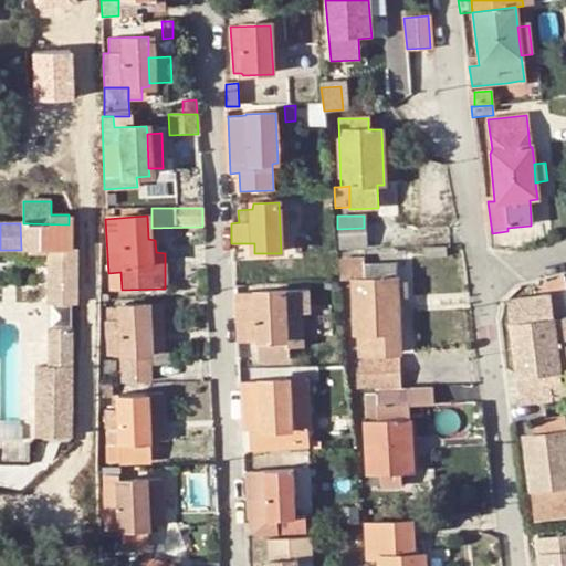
[(20,223),(21,250),(50,252),(49,303),(76,305),(76,249),(70,248),(69,224),(23,223),(20,223)]
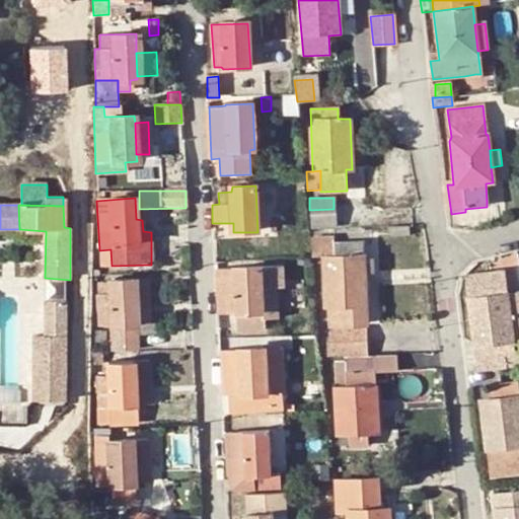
[(309,210),(309,228),(335,227),(334,209),(309,210)]
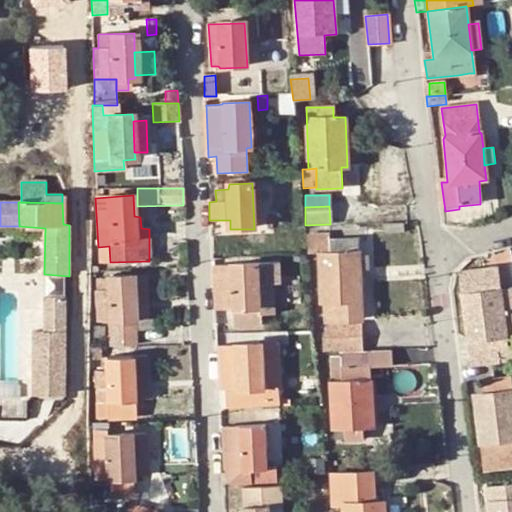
[(403,222),(383,223),(384,234),(403,233),(403,222)]
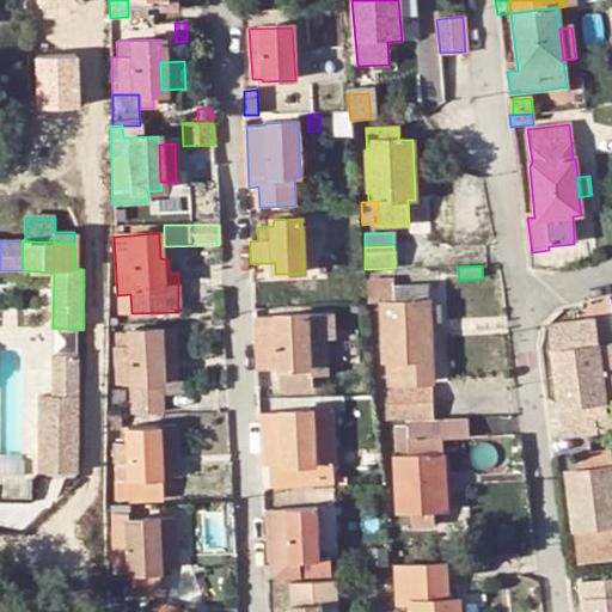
[(428,322),(428,305),(428,286),(395,287),(393,279),(366,280),(369,304),(378,304),(381,365),(385,365),(386,384),(430,381),(429,354),(428,322)]
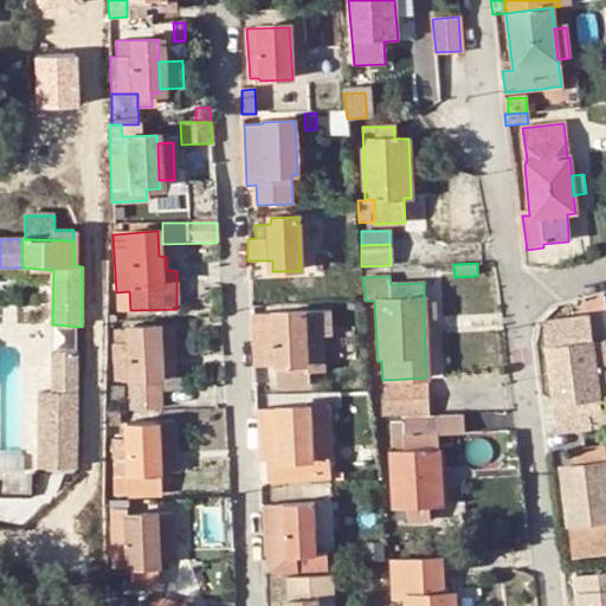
[(437,302),(424,302),(424,318),(438,318),(437,302)]
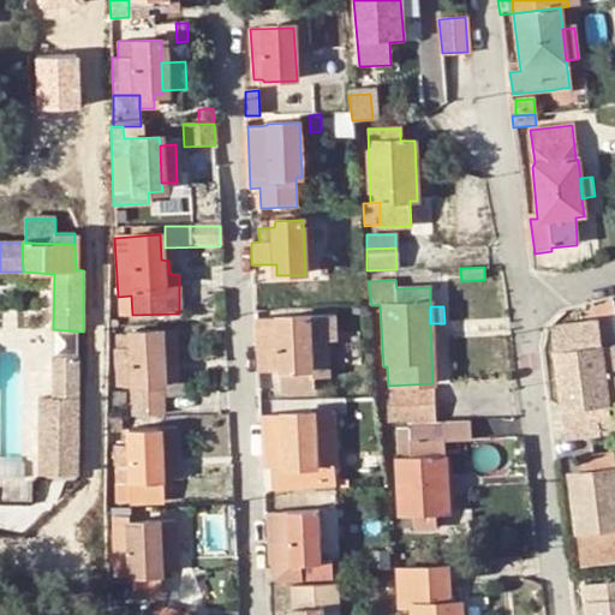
[(269,310),(255,311),(255,321),(270,321),(269,310)]
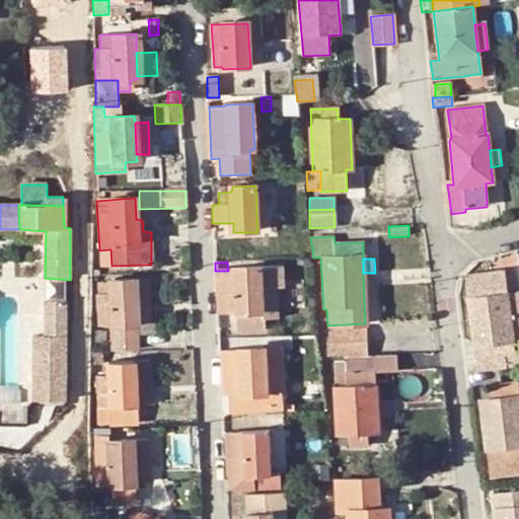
[(228,271),(215,271),(217,315),(237,314),(238,329),(263,329),(263,320),(262,290),(276,289),(284,289),(283,268),(228,271)]
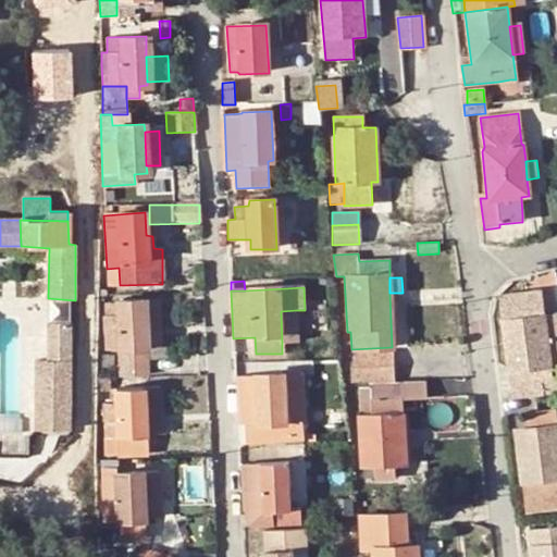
[(160,347),(158,300),(115,301),(115,316),(102,317),(104,350),(119,350),(120,375),(148,374),(146,348),(160,347)]
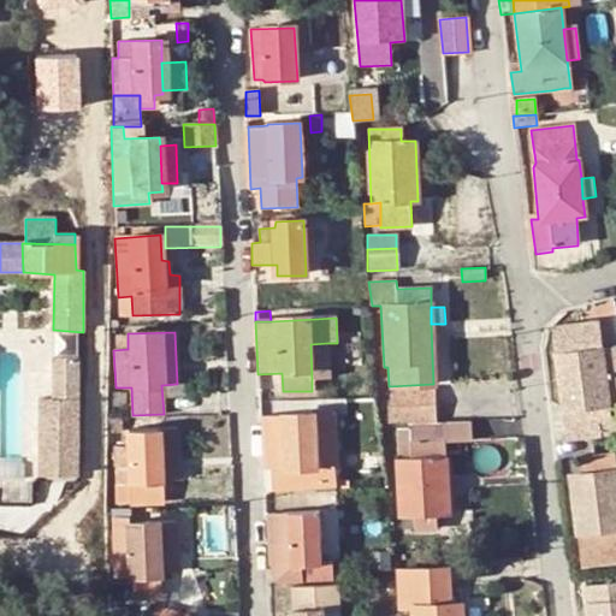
[(608,406),(600,349),(588,350),(587,336),(567,338),(568,353),(555,355),(568,445),(599,439),(596,409),(608,409),(608,406)]
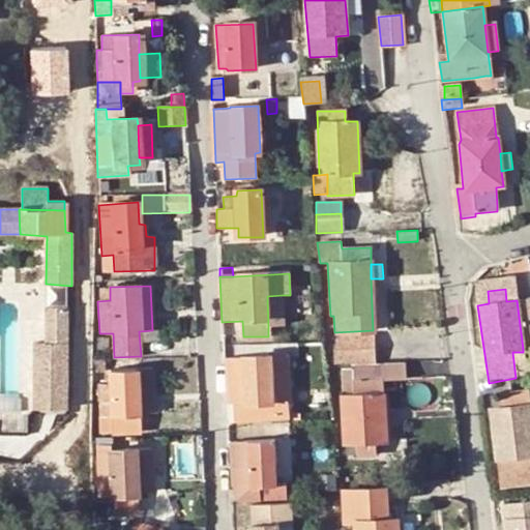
[(282,295),(267,296),(268,327),(283,327),(282,295)]
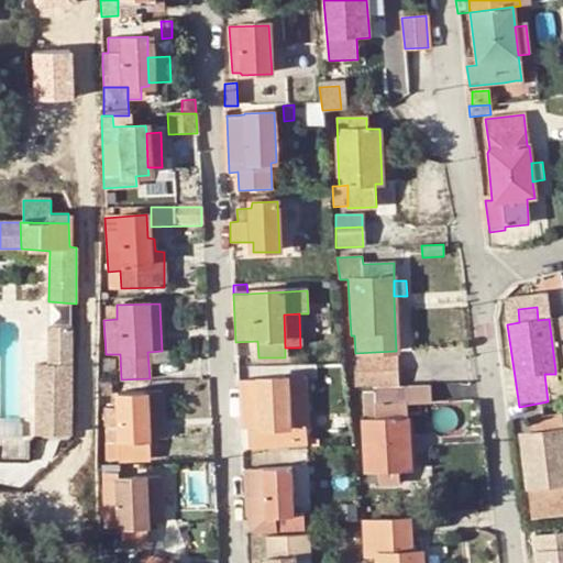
[(36,432),(74,432),(73,316),(47,316),(48,361),(35,361),(36,432)]
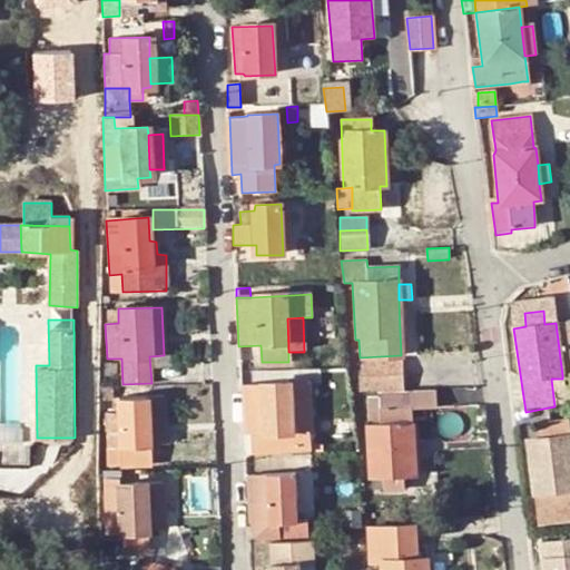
[(569,333),(569,321),(556,323),(562,375),(569,373),(569,333)]
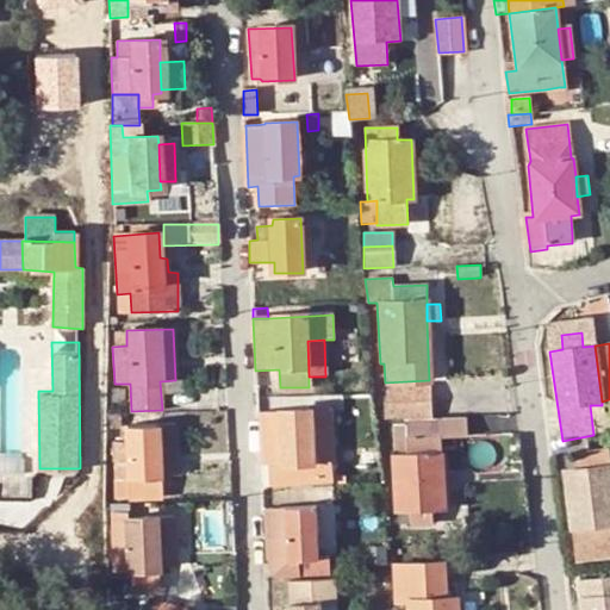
[(385,398),(385,417),(429,416),(429,386),(388,387),(390,398),(385,398)]
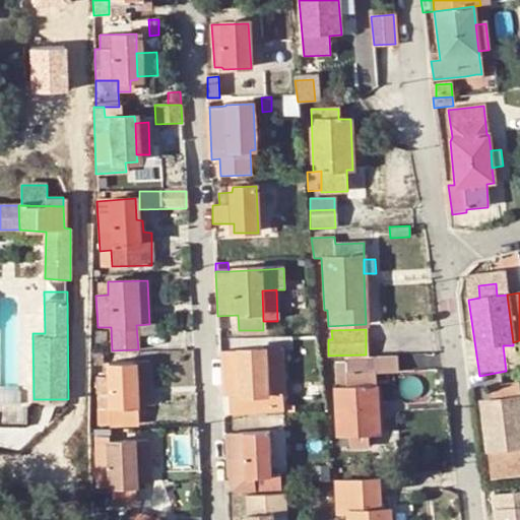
[(104,332),(90,333),(89,345),(105,344),(104,332)]
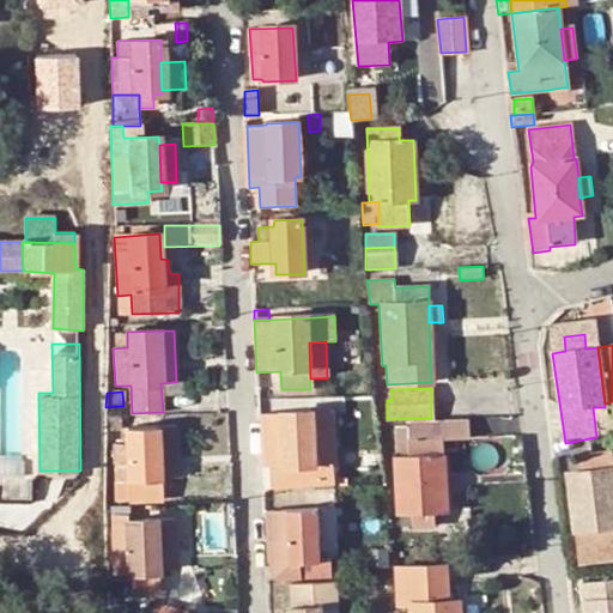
[(314,466),(333,466),(335,466),(332,411),(311,412),(314,466)]
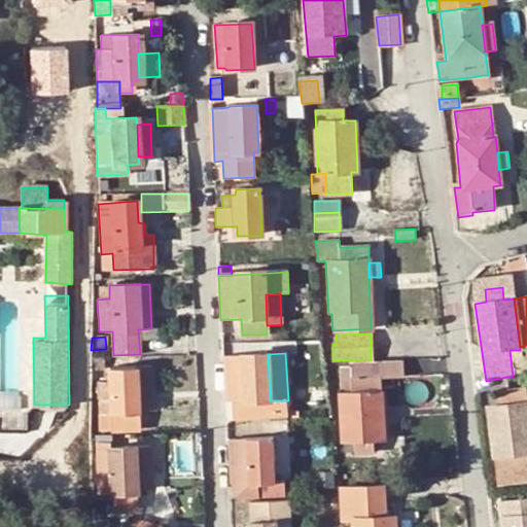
[(270,400),(268,354),(224,357),(226,401),(233,402),(234,422),(287,418),(286,400),(270,400)]
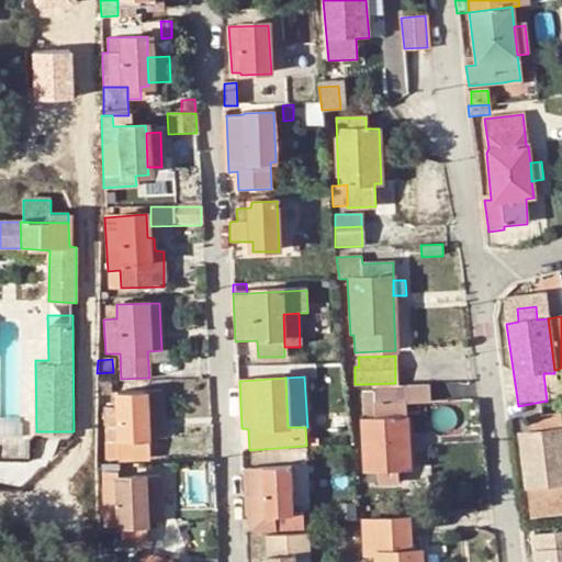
[(111,382),(97,383),(97,397),(111,396),(111,382)]
